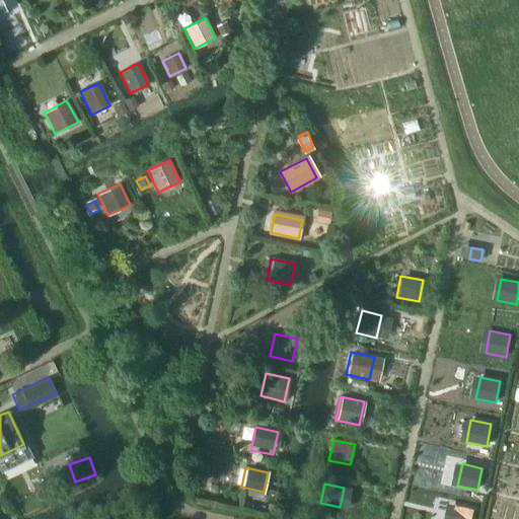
[(454,505),(450,518),(470,518),(473,509),(454,505)]
